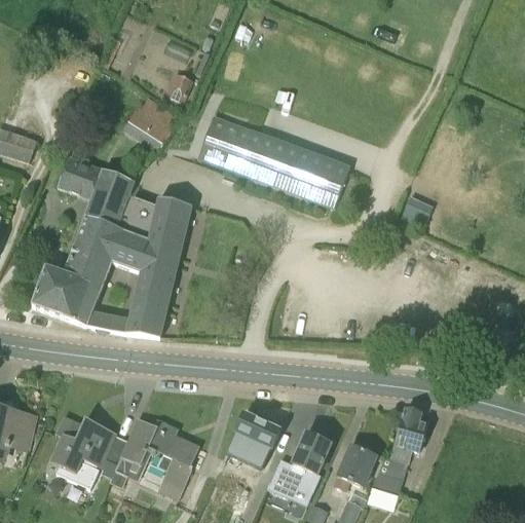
[(238,33),(233,49),(250,54),(255,38),(238,33)]
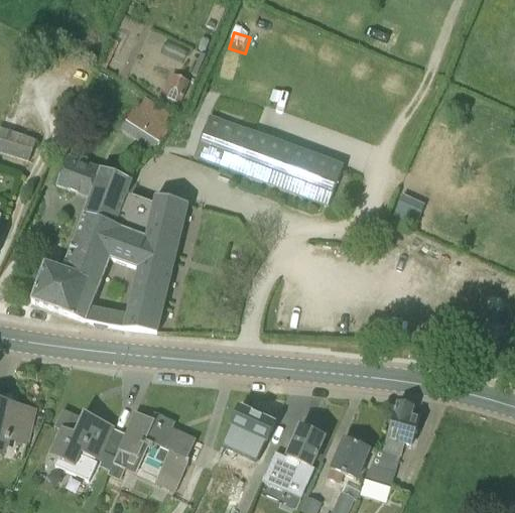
[(239,85),(253,88),(256,73),(242,71),(239,85)]
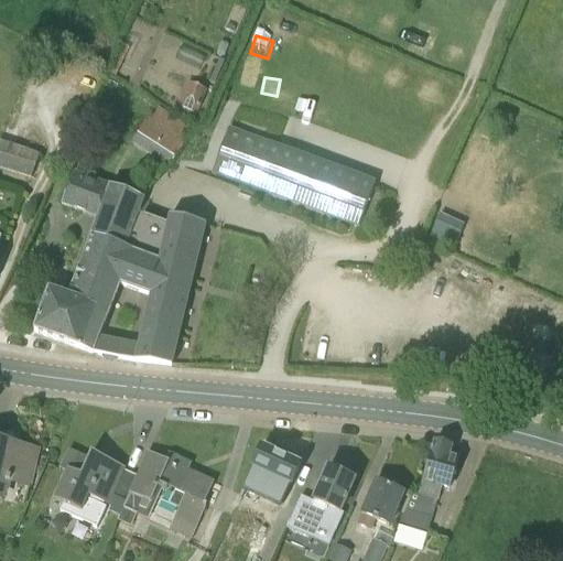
[(176,104),(196,112),(206,89),(187,81),(176,104)]
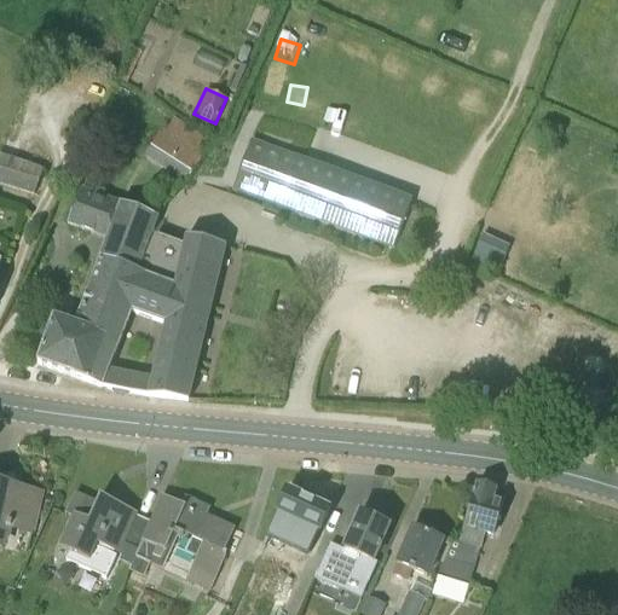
[(148,160),(192,180),(214,134),(169,114),(148,160)]
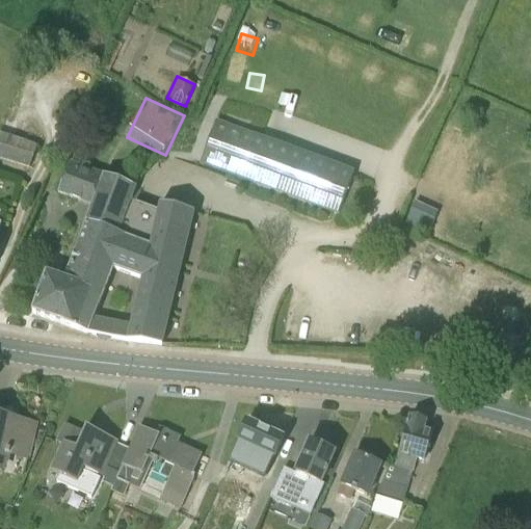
[(353,167),(216,117),(201,159),(337,211),(353,167)]
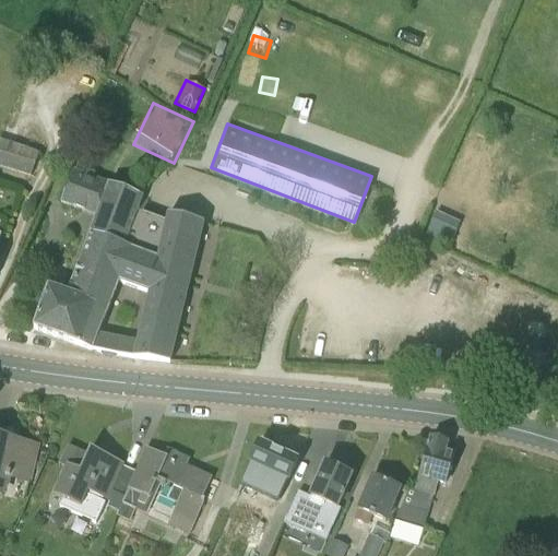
[(0,163),(30,173),(37,150),(0,138),(0,163)]
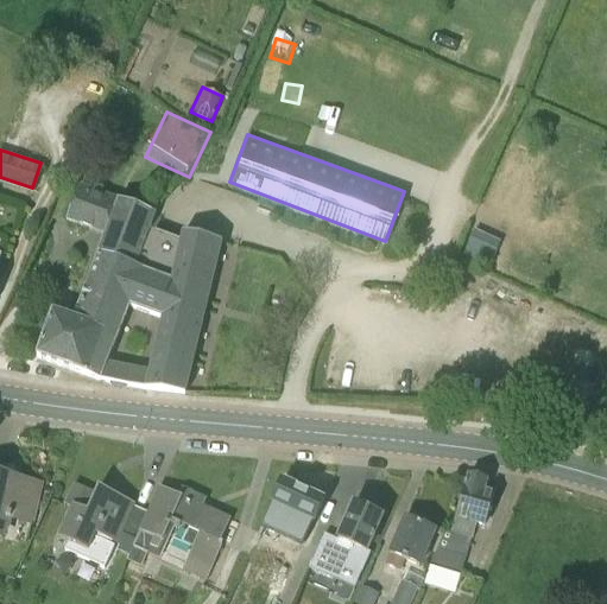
[(92,229),(106,192),(78,183),(64,218),(92,229)]
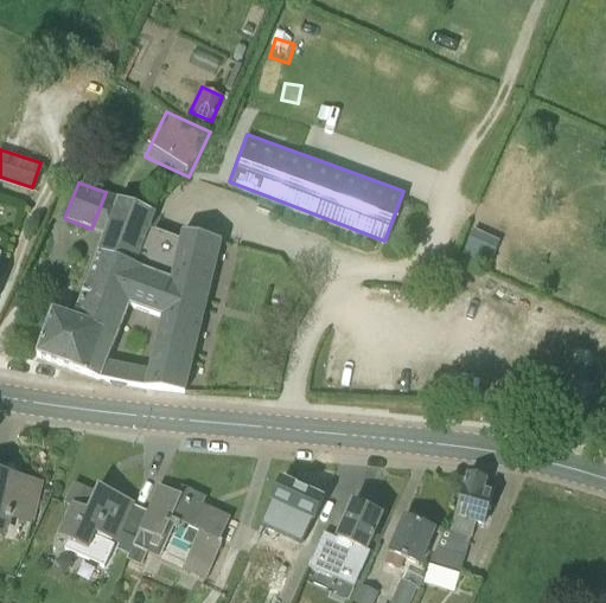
[(55,310),(36,354),(74,369),(101,299),(116,260),(133,265),(145,236),(152,219),(154,213),(117,198),(106,233),(71,318),(55,310)]
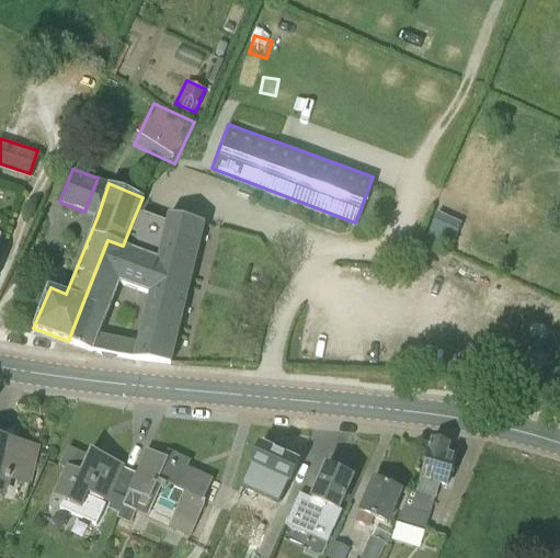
[(128,247),(118,274),(144,284),(130,357),(158,362),(184,224),(152,218),(150,225),(135,218),(134,218),(123,246),(128,247)]
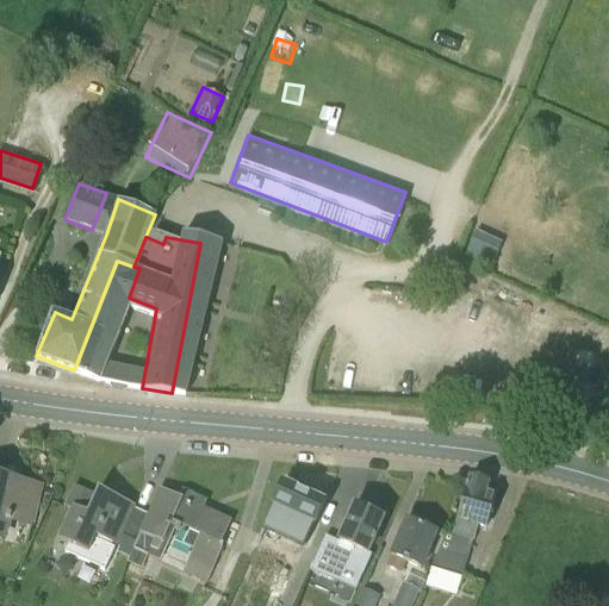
[(101,300),(74,370),(99,379),(129,298),(140,268),(134,267),(117,261),(101,300)]
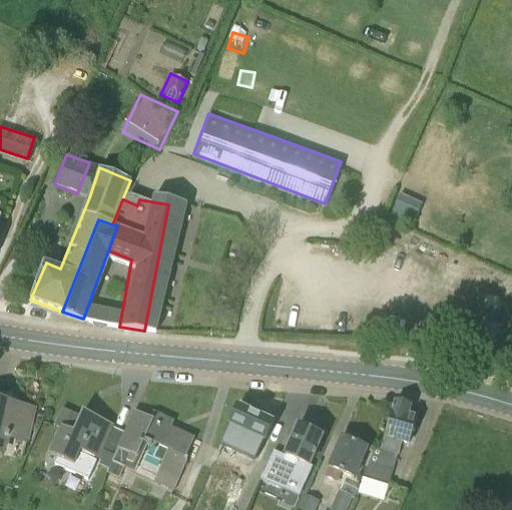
[(32,407),(0,399),(0,450),(2,441),(10,436),(23,439),(32,407)]
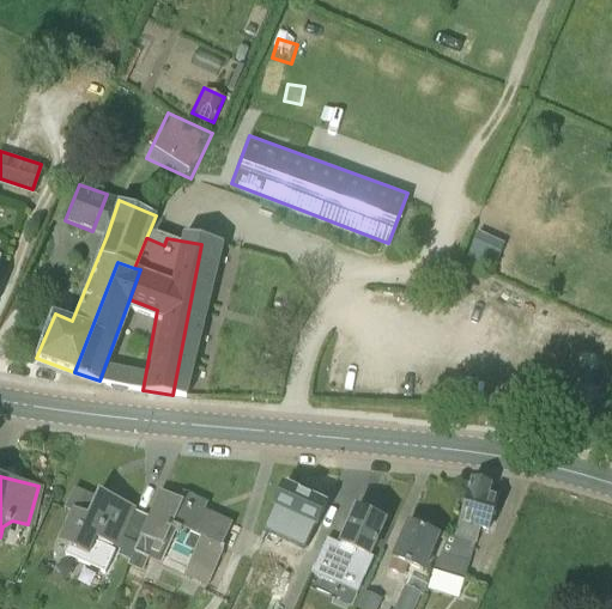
[(432,568),(464,578),(478,528),(488,530),(496,497),(486,493),(489,485),(471,479),(455,536),(447,534),(432,568)]
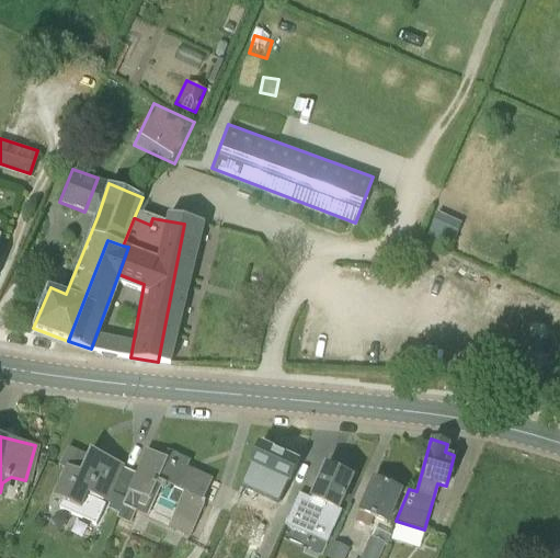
[(243,516),(265,526),(278,497),(281,498),(297,460),(260,443),(243,481),(254,486),(253,488),(256,490),(251,502),(250,501),(243,516)]
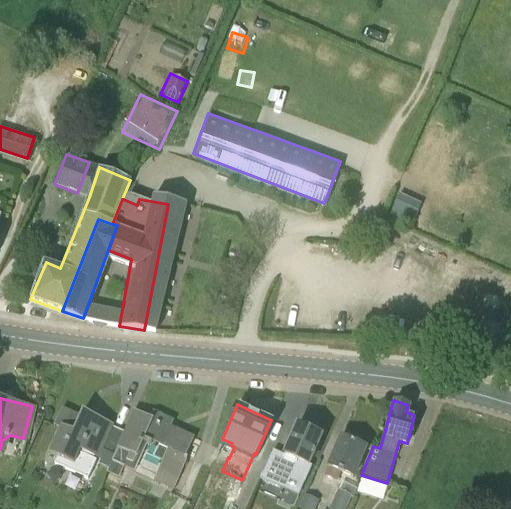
[(60,429),(50,453),(56,456),(53,462),(87,478),(94,463),(95,461),(112,423),(82,409),(79,415),(61,406),(53,426),(60,429)]
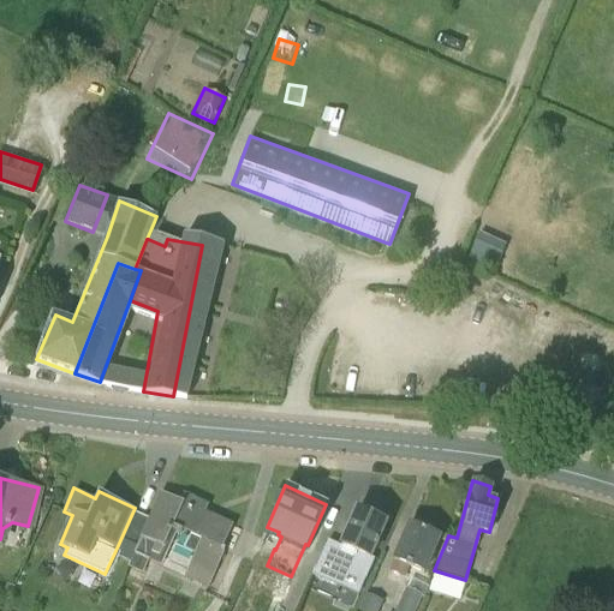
[(149,514),(132,551),(147,557),(155,541),(162,545),(174,521),(186,527),(191,529),(203,535),(184,575),(207,586),(225,549),(220,546),(231,522),(204,510),(208,503),(183,491),(179,499),(159,491),(149,514)]
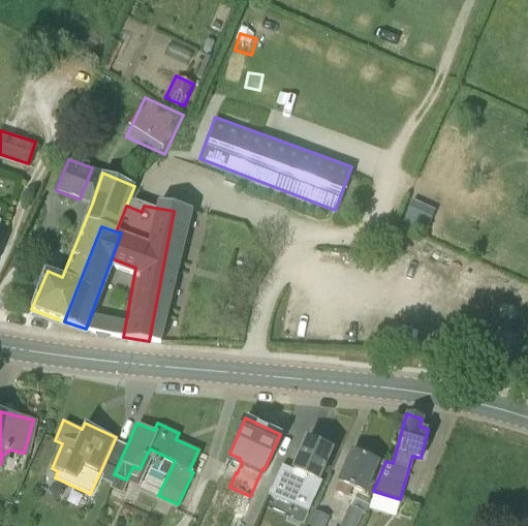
[(116,437),(98,476),(111,483),(114,474),(128,442),(116,437)]
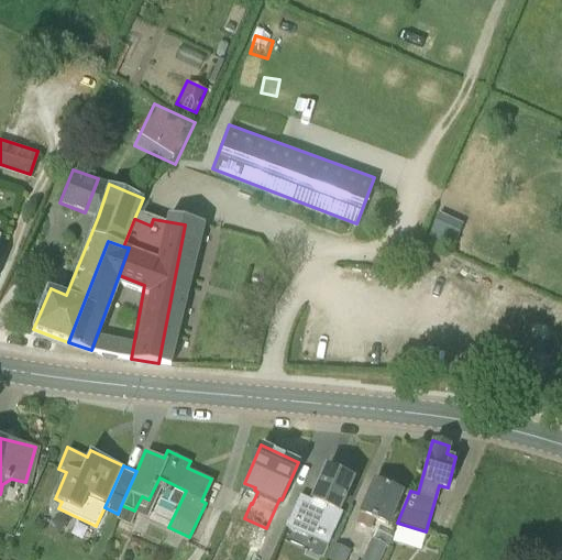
[(299,493),(285,525),(296,530),(310,537),(317,520),(333,527),(341,511),(338,509),(352,478),(327,467),(311,498),(299,493)]
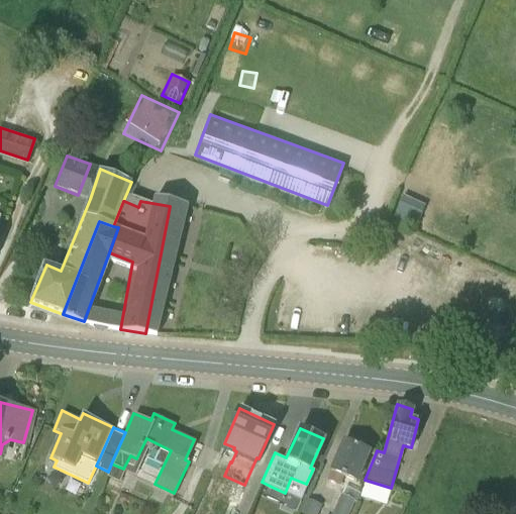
[(369,449),(343,439),(327,478),(339,483),(342,476),(354,481),(369,449)]
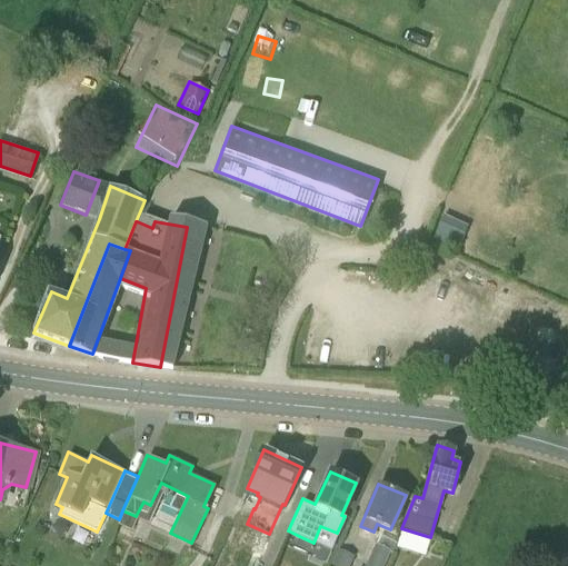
[(380,565),(388,550),(376,545),(365,565),(380,565)]
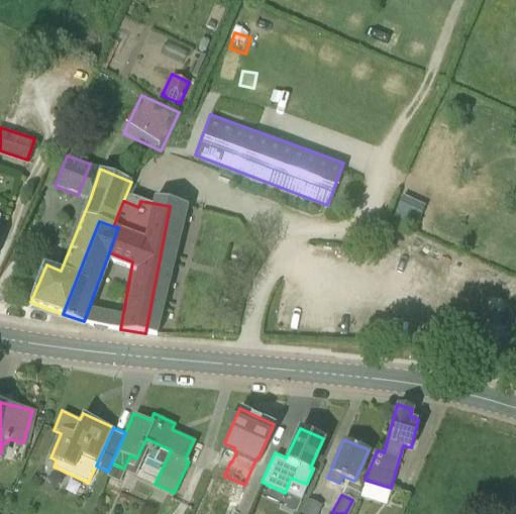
[(314,513),(319,503),(308,499),(301,513),(314,513)]
